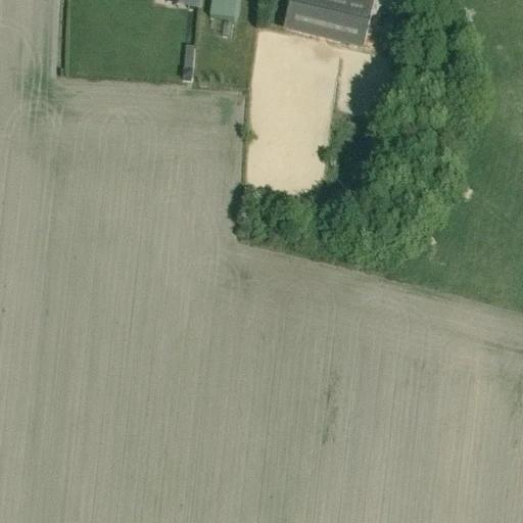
[(191,17),(194,0),(170,0),(168,14),(191,17)]
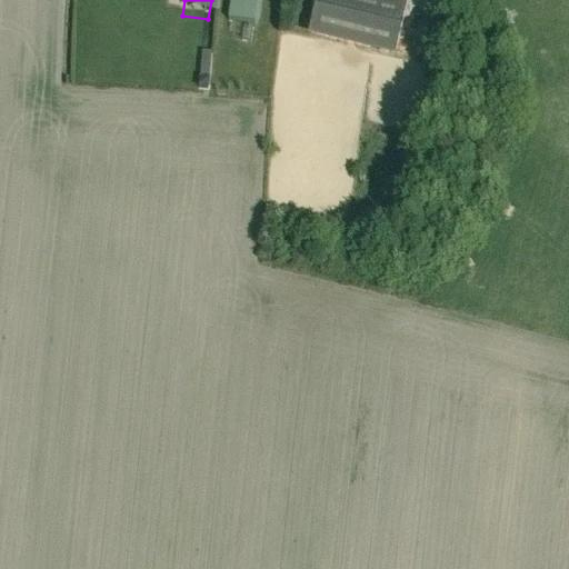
[(230,0),(227,21),(258,26),(260,0),(230,0)]
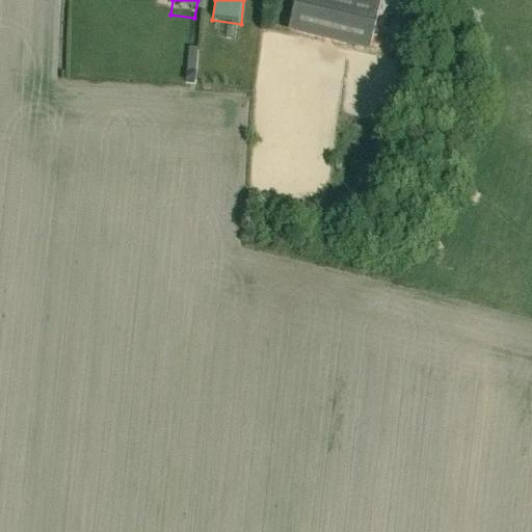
[(295,0),(288,29),(369,49),(378,8),(344,0),(295,0)]
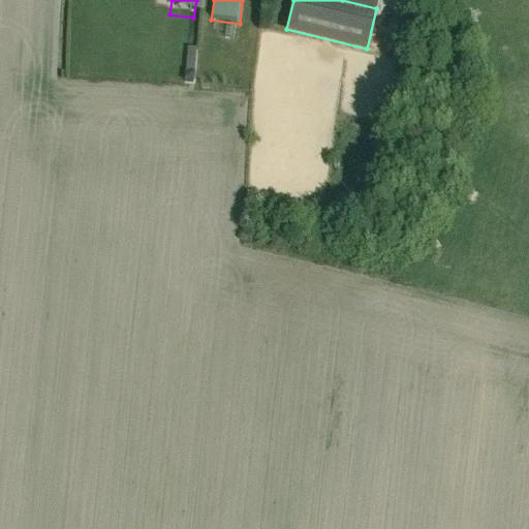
[(193,82),(194,71),(183,71),(182,82),(193,82)]
